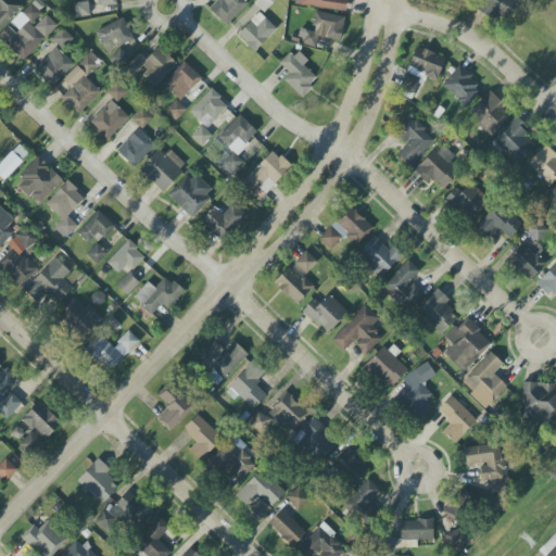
[(15,0),(0,0),(0,29),(23,7),(16,0),(15,0)]
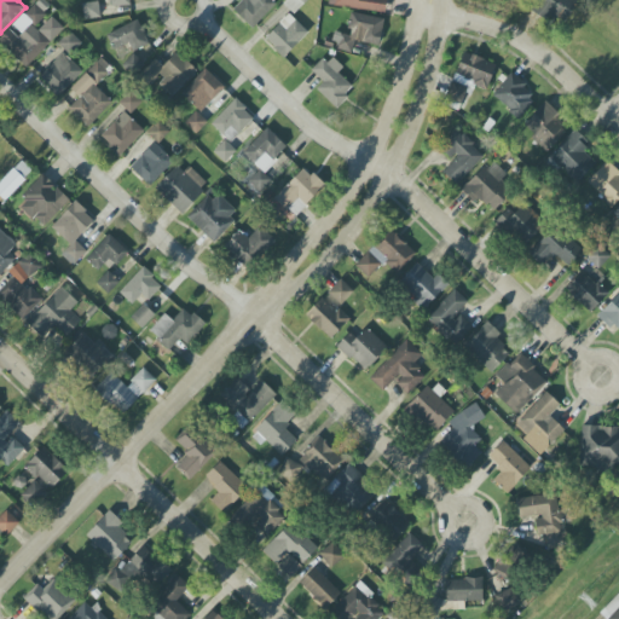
[(276,4),(271,0),(242,0),(232,11),(253,29),(276,4)]
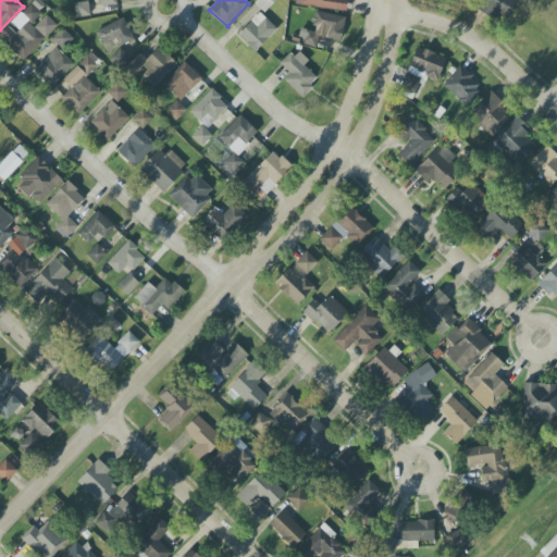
[(275,0),(259,0),(257,3),(263,11),(275,0)]
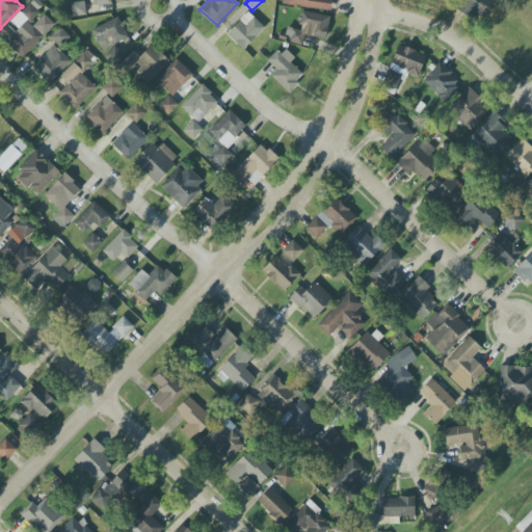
[(282,0),(282,4),(330,10),(331,0),(282,0)]
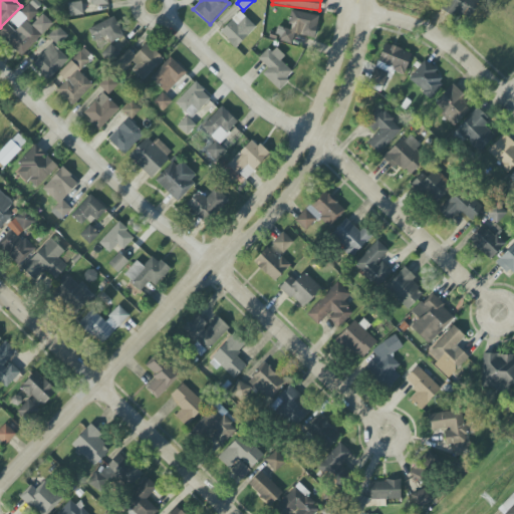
[(480,1),(478,0),(441,0),(439,5),(466,23),(480,1)]
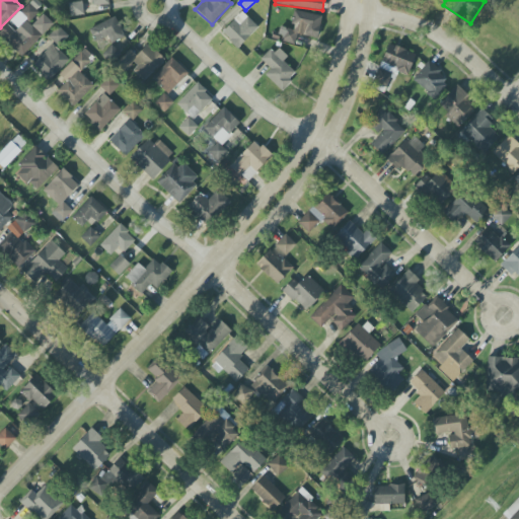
[(83,15),(82,2),(69,3),(70,16),(83,15)]
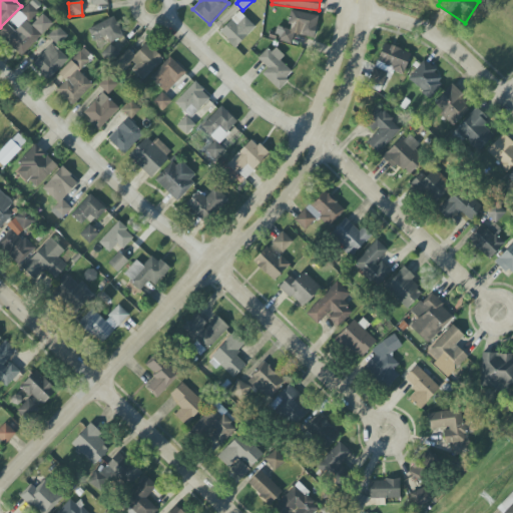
[(278,41),(292,44),(294,34),(314,38),(319,16),(292,11),(288,29),(281,27),(278,41)]
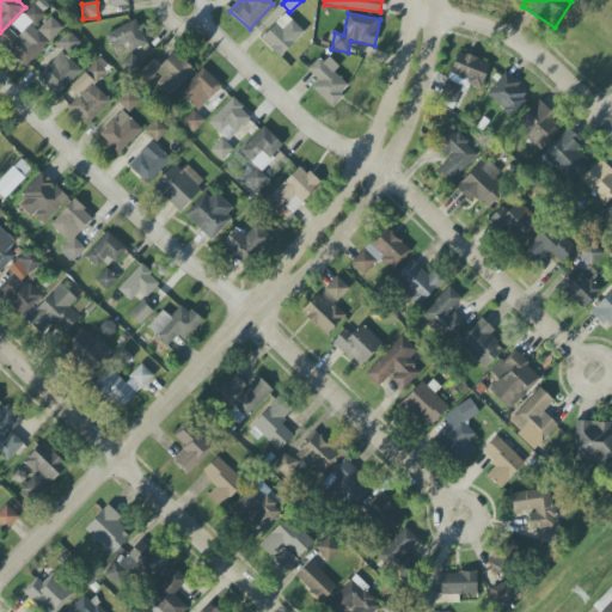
[(261,37),(280,57),(305,34),(286,14),(261,37)]
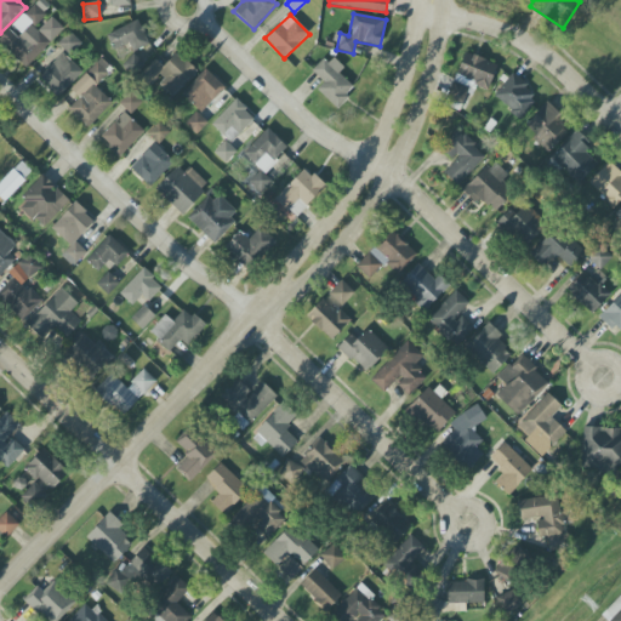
[(149,45),(137,21),(107,35),(114,50),(127,44),(132,53),(149,45)]
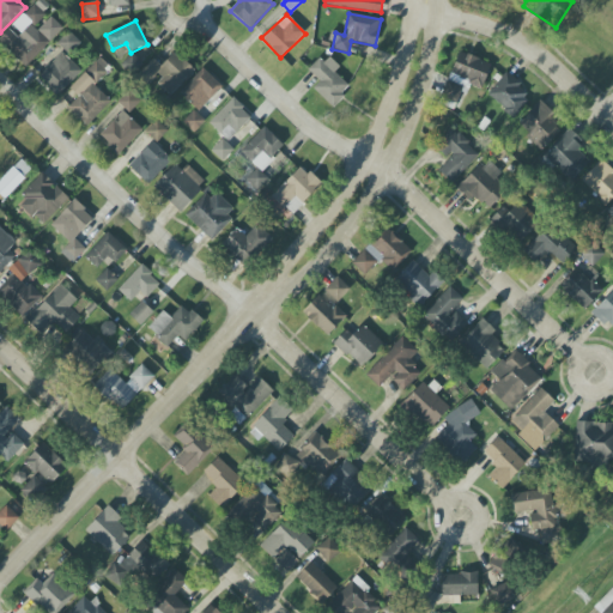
[(25,42),(10,28),(0,37),(0,42),(25,67),(49,43),(37,30),(25,42)]
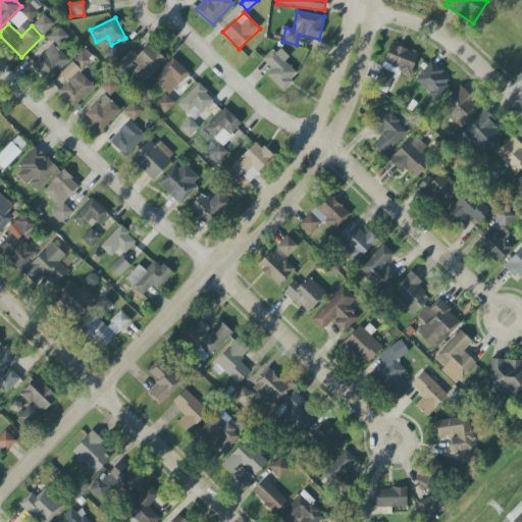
[(49,37),(58,46),(68,37),(59,28),(49,37)]
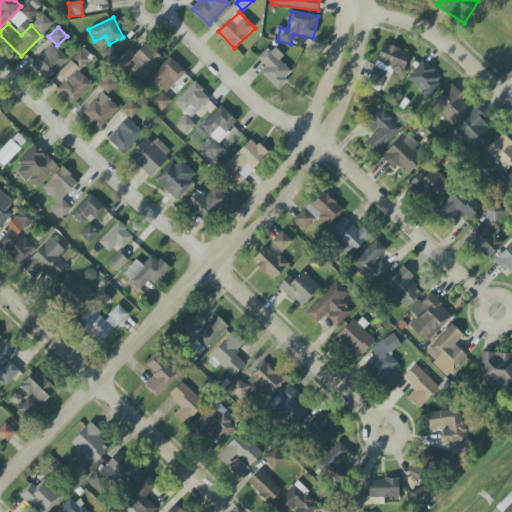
[(129,50),(117,61),(126,71),(129,67),(141,80),(162,60),(146,43),(134,55),(129,50)]
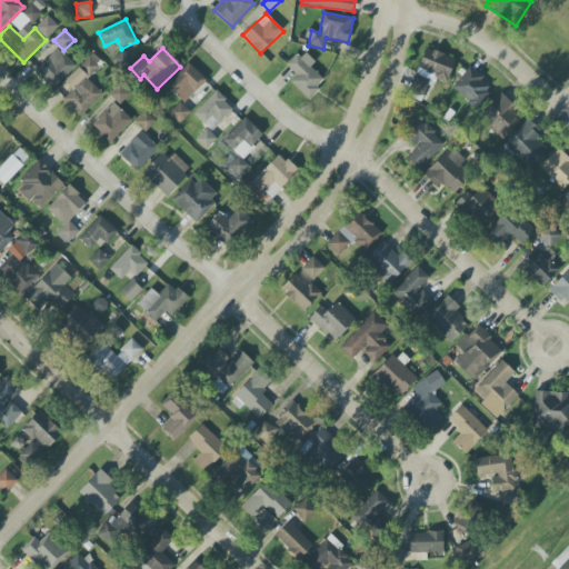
[(447,83),(456,59),(425,48),(410,91),(427,97),(432,79),(447,83)]
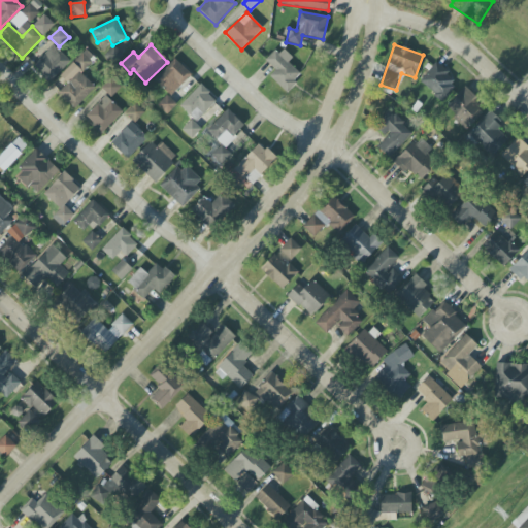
[(32,66),(48,83),(70,62),(54,45),(32,66)]
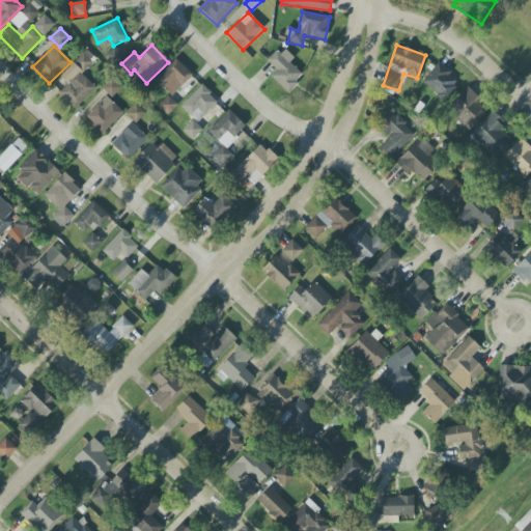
[(271,77),(287,92),(303,76),(289,62),(292,60),(279,48),(267,61),(277,71),(271,77)]
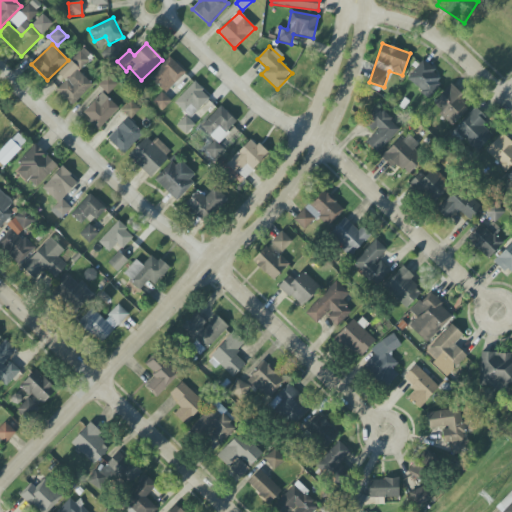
[(65,81),(56,91),(72,106),(92,84),(79,71),(92,57),(83,48),(58,74),(65,81)]
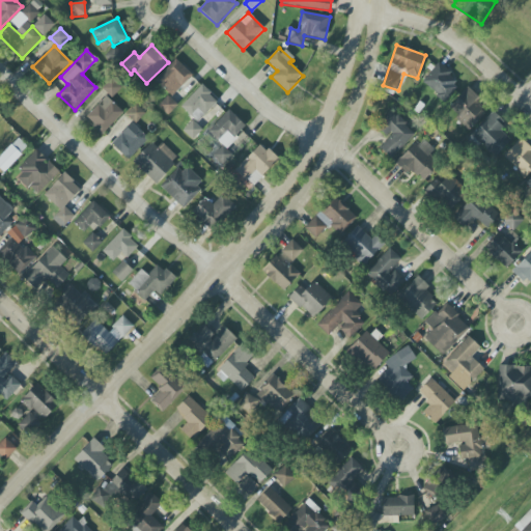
[(156,81),(172,96),(192,76),(175,59),(156,81)]
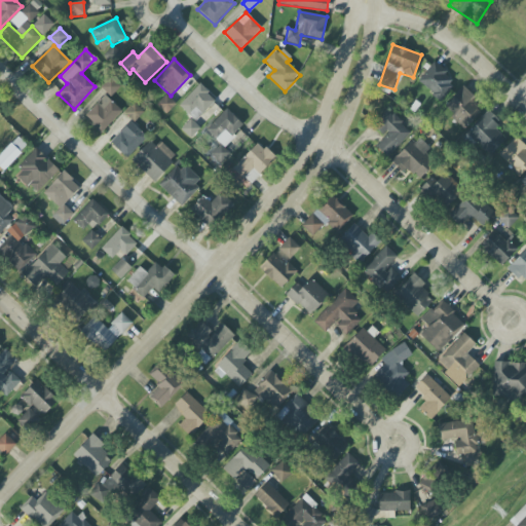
[(456,82),(431,64),(417,82),(442,101),(456,82)]
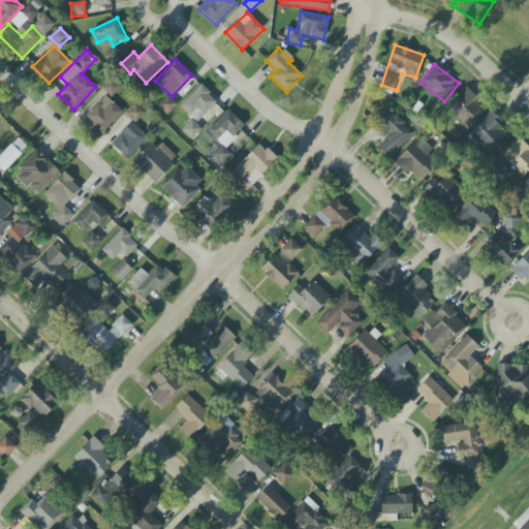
[(112,97),(120,88),(111,79),(101,89),(112,97)]
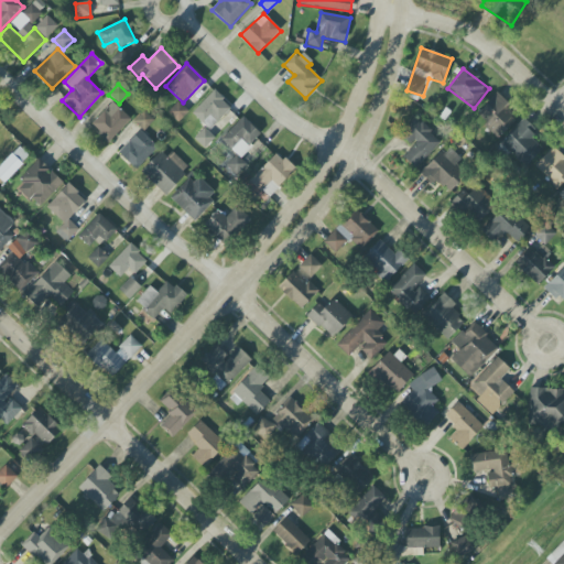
[(231,108),(215,90),(192,112),(209,130),(231,108)]
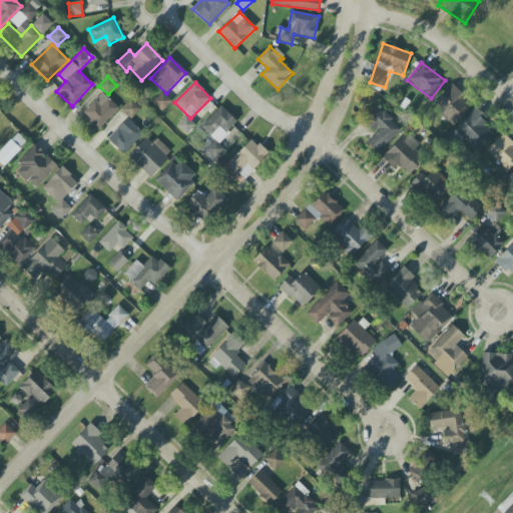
[(433,105),(454,125),(472,106),(451,86),(433,105)]
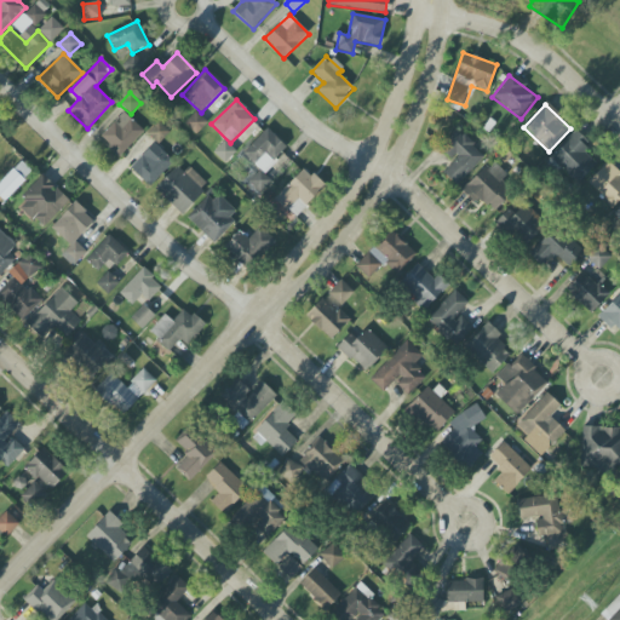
[(120,156),(144,131),(124,112),(99,138),(120,156)]
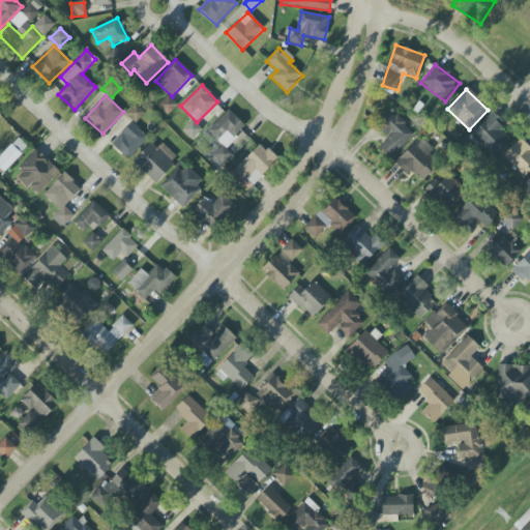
[(177,105),(168,95),(158,106),(168,115),(177,105)]
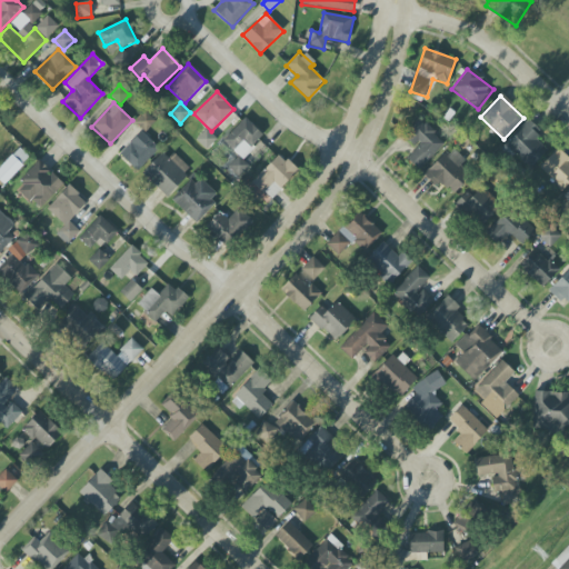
[(146,132),(155,121),(145,112),(136,122),(146,132)]
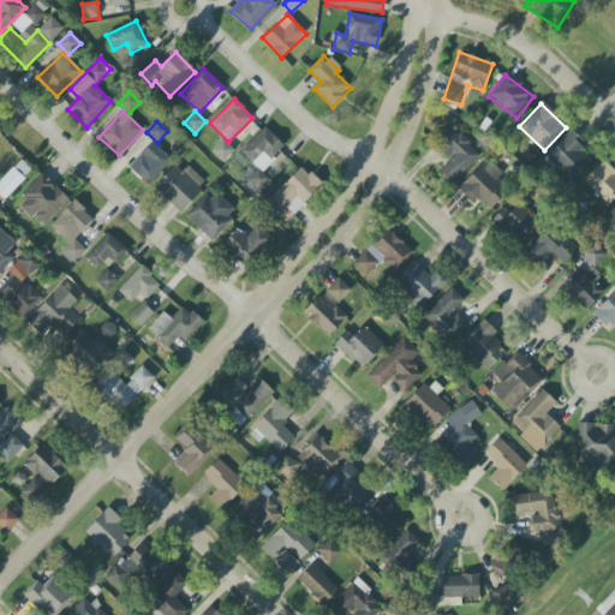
[(285,147),(264,127),(242,153),(258,168),(244,184),(256,193),(269,179),(262,172),(285,147)]
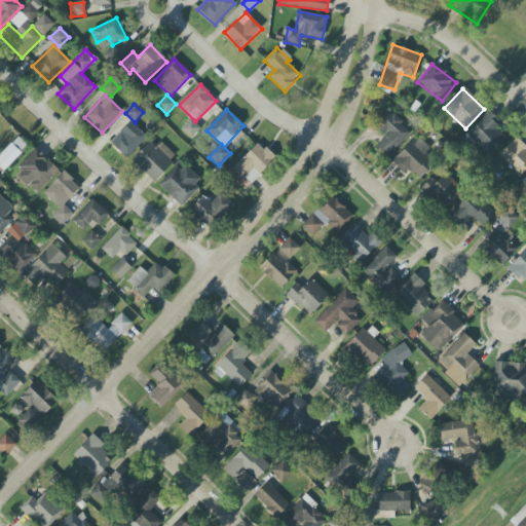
[(376,147),(387,158),(411,133),(387,110),(374,124),(386,136),(376,147)]
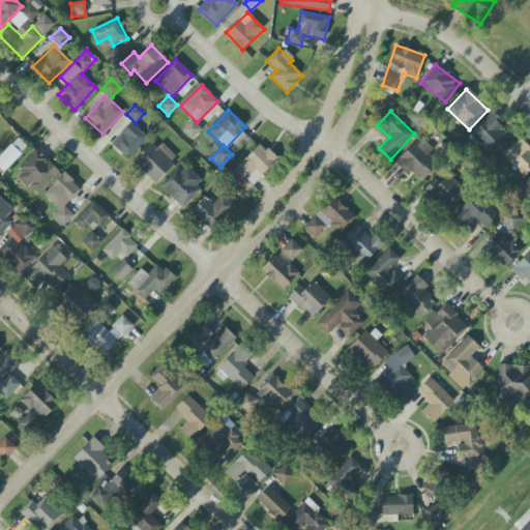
[(470,136),(494,157),(509,140),(499,129),(504,123),(493,111),(470,136)]
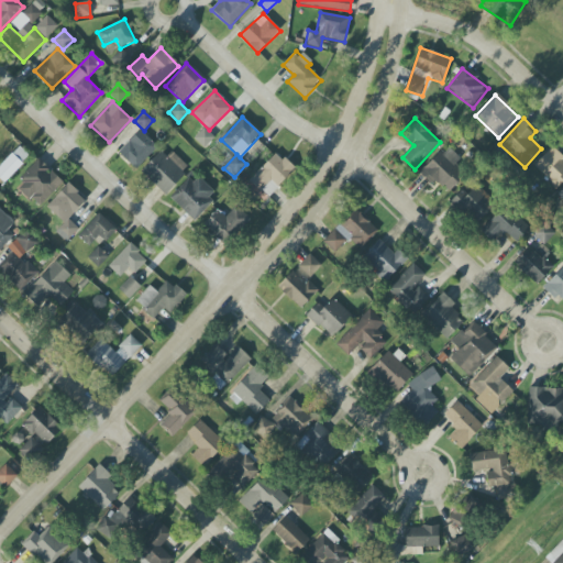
[(214,138),(205,128),(194,139),(203,148),(214,138)]
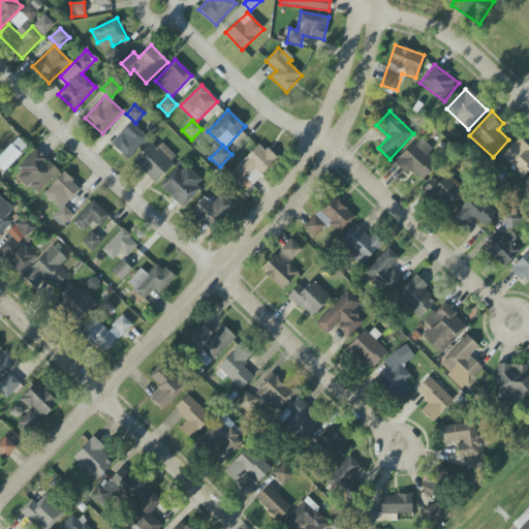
[(126,160),(148,138),(132,122),(110,143),(126,160)]
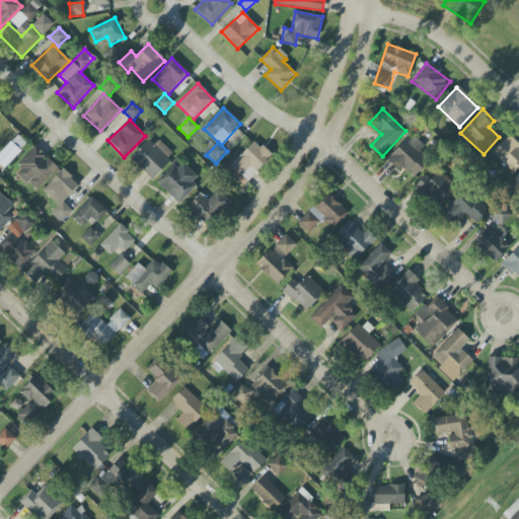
[(152,179),(173,156),(151,136),(130,158),(152,179)]
